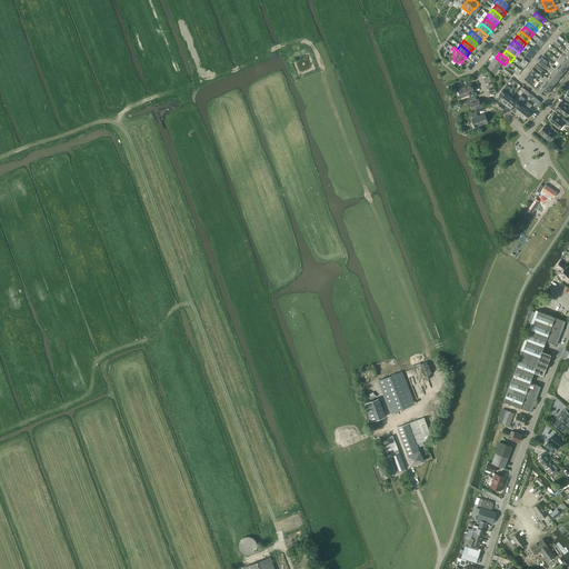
[(558,59),(568,67),(568,65),(568,59),(565,57),(562,55),(558,59)]
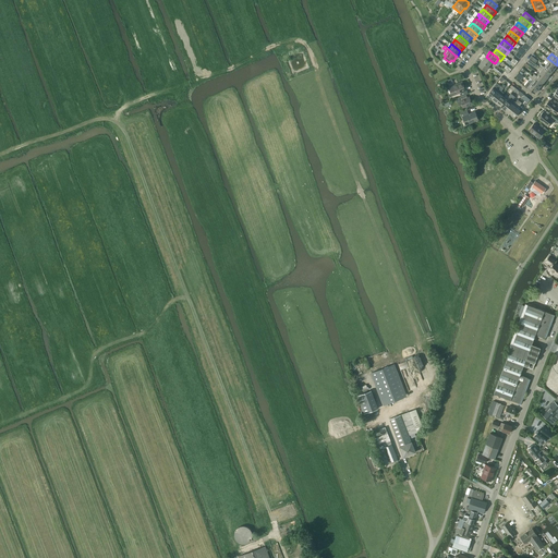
[(548,62),(546,64),(554,71),(556,68),(556,67),(557,65),(547,58),(545,56),(544,58),(548,62)]
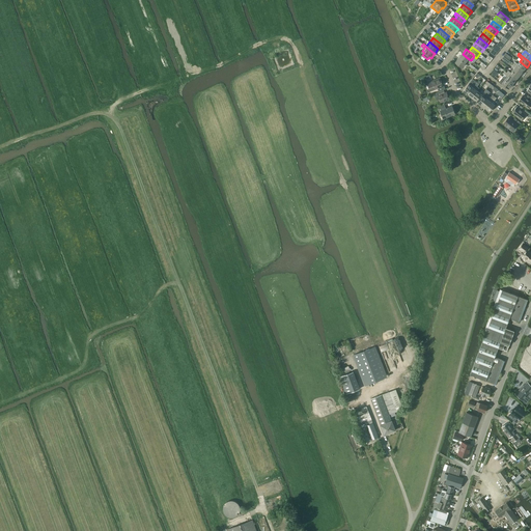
[(463,54),(459,58),(466,63),(468,60),(470,62),(471,60),(469,59),(463,54)]
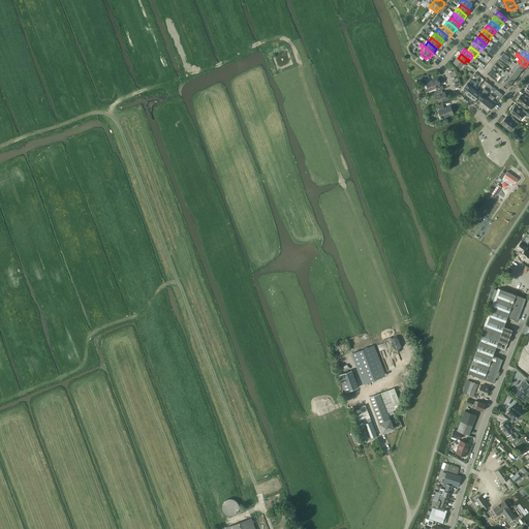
[(460,67),(464,63),(458,58),(454,62),(460,67)]
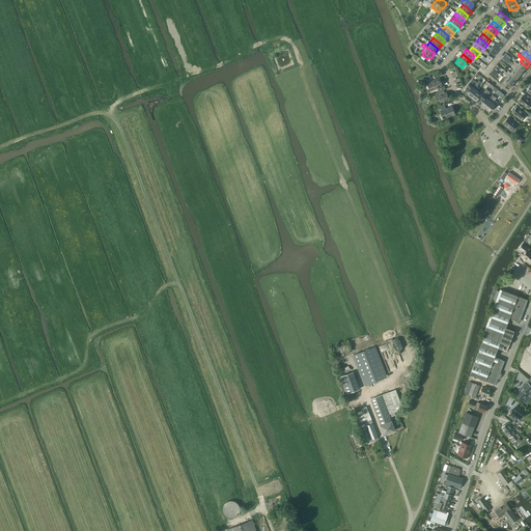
[(514,64),(523,72),(524,70),(525,70),(527,67),(520,61),(518,64),(515,62),(514,64)]
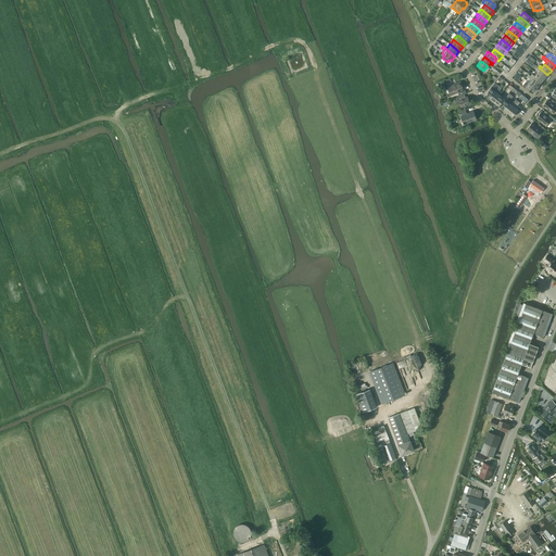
[(539,71),(538,74),(544,79),(546,77),(546,76),(547,75),(539,67),(536,68),(539,71)]
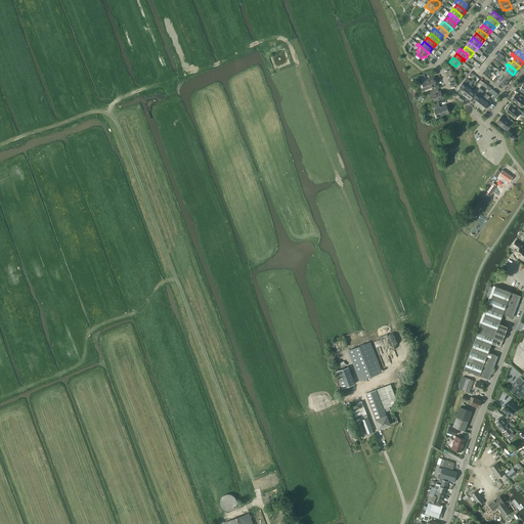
[(511,78),(513,75),(507,70),(505,72),(501,70),(500,72),(510,79),(511,78)]
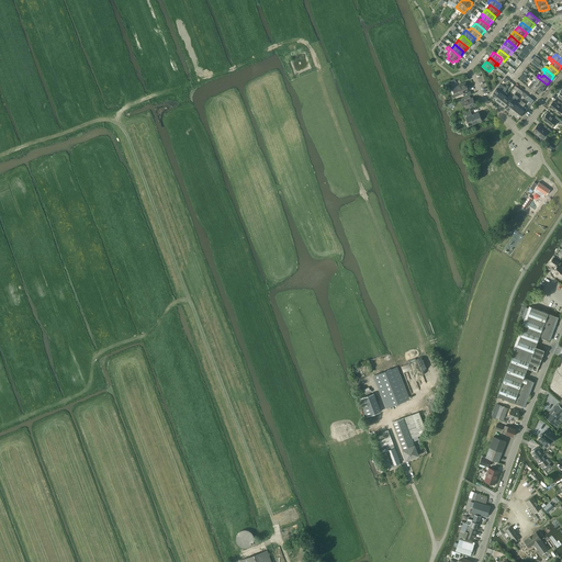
[(543,90),(546,87),(546,86),(547,85),(537,77),(536,76),(534,78),(538,81),(536,83),(543,90)]
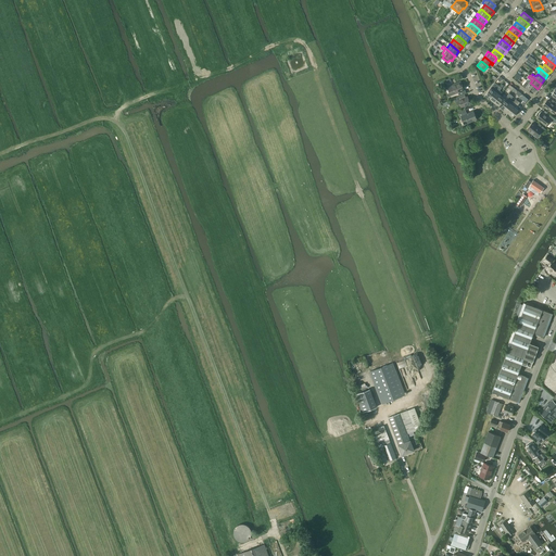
[(535,91),(538,89),(530,83),(527,80),(523,86),(533,93),(534,91),(535,91)]
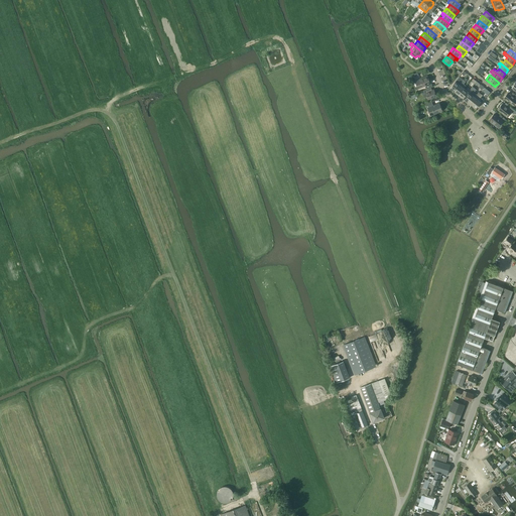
[(427,89),(431,88),(433,87),(431,83),(430,84),(427,77),(416,81),(419,89),(426,86),(427,89)]
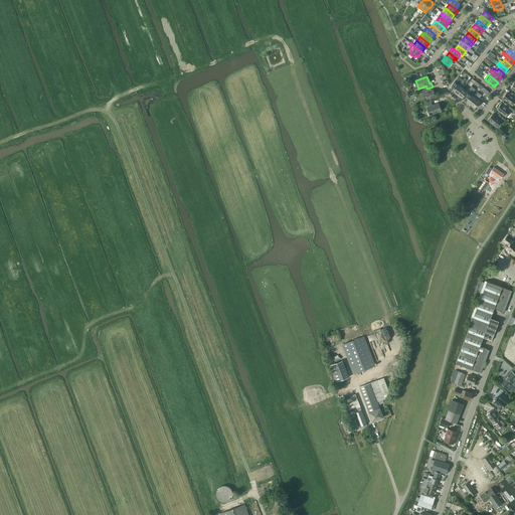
[(461,82),(455,92),(456,93),(458,95),(464,89),(461,87),(466,80),(464,78),(461,82)]
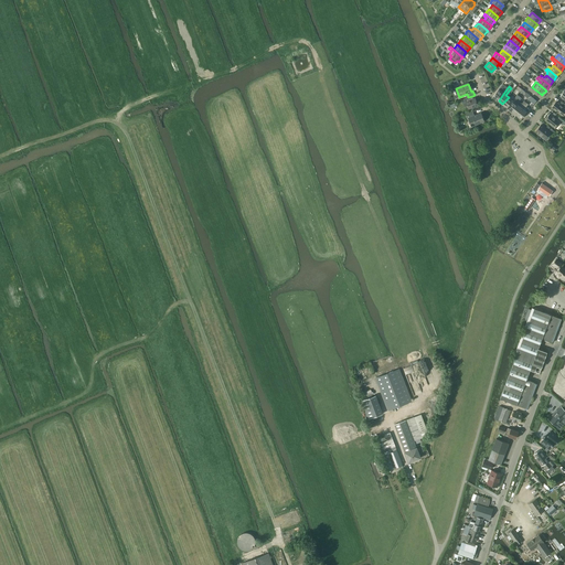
[(499,89),(493,97),(496,99),(497,99),(499,100),(505,91),(504,88),(503,89),(501,87),(499,89)]
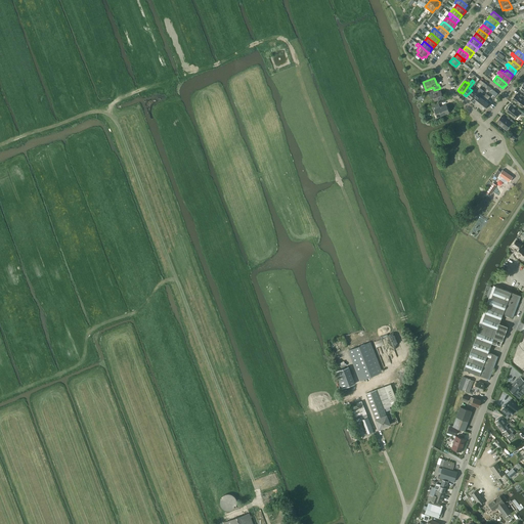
[(435,101),(444,98),(441,91),(439,91),(438,89),(434,90),(429,92),(430,95),(433,94),(435,101)]
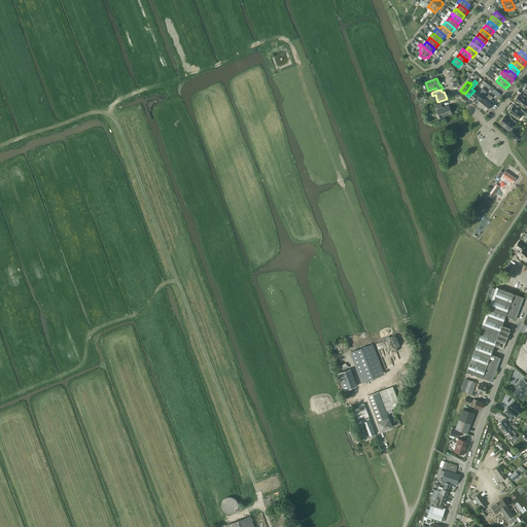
[(475,91),(468,97),(471,99),(472,99),(473,100),(481,92),(479,90),(477,92),(475,91)]
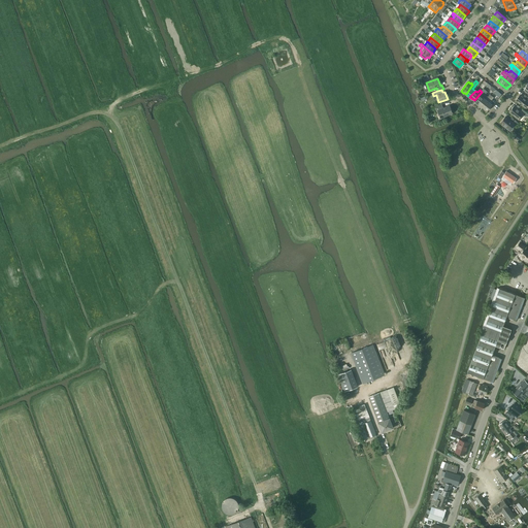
[(482,92),(474,100),(475,101),(475,102),(479,104),(486,95),(484,93),(482,92)]
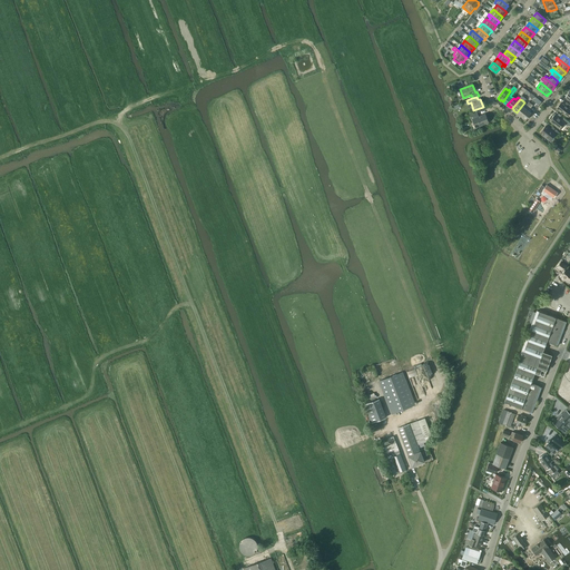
[(524,102),(517,112),(519,115),(520,115),(521,116),(531,104),(529,101),(527,105),(524,102)]
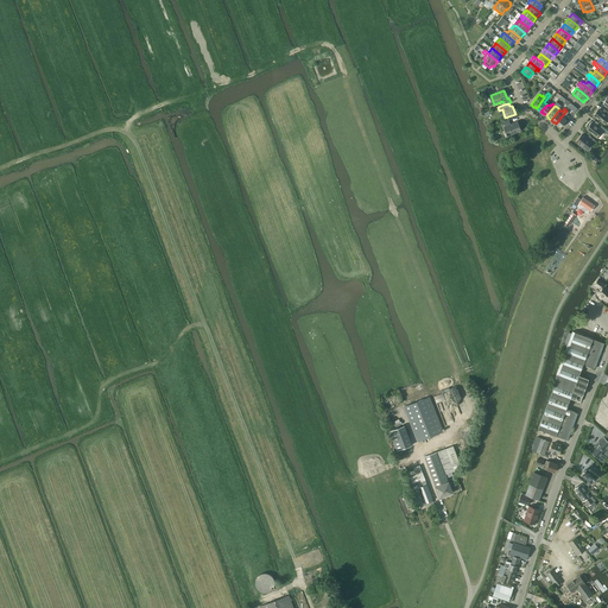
[(602,112),(599,109),(594,115),(606,124),(607,120),(607,112),(605,109),(602,112)]
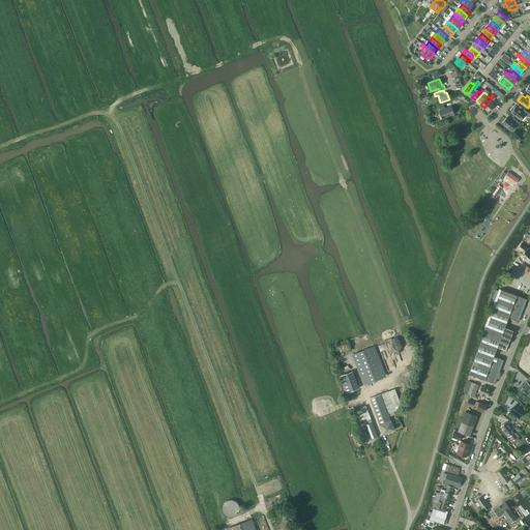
[(494,96),(484,108),(487,109),(487,110),(489,112),(495,105),(492,102),(496,97),(494,96)]
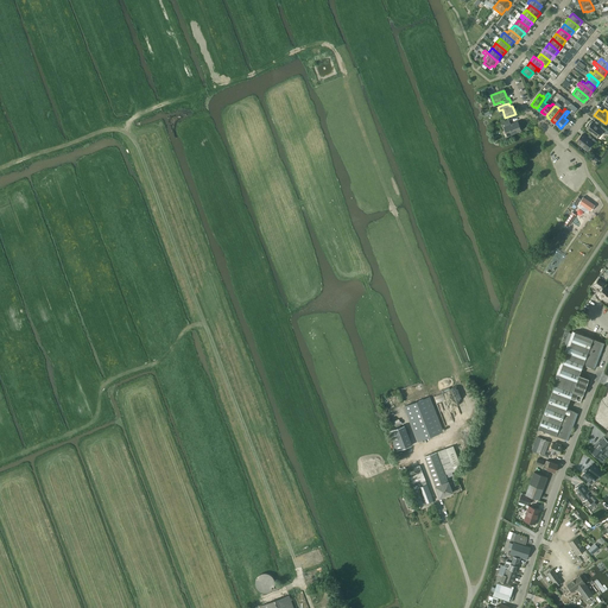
[(511,125),(510,120),(501,124),(504,127),(505,127),(508,137),(521,131),(518,121),(511,125)]
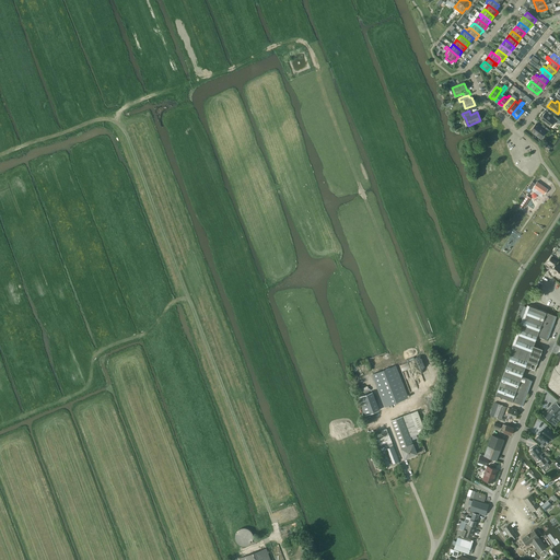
[(559,124),(559,121),(559,120),(551,114),(549,116),(546,113),(540,118),(551,127),(556,121),(559,124)]
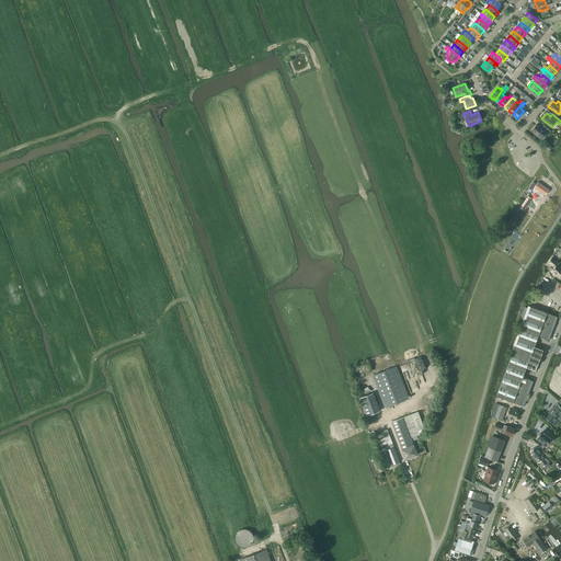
[(542,127),(538,124),(533,130),(536,133),(535,134),(538,136),(538,135),(541,138),(547,132),(549,133),(551,130),(545,125),(542,127)]
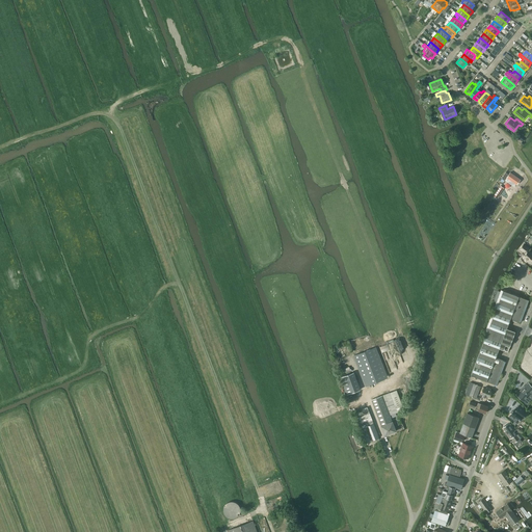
[(502,179),(501,181),(503,182),(504,180),(505,181),(507,178),(517,185),(521,180),(510,173),(508,175),(506,173),(503,178),(502,179)]
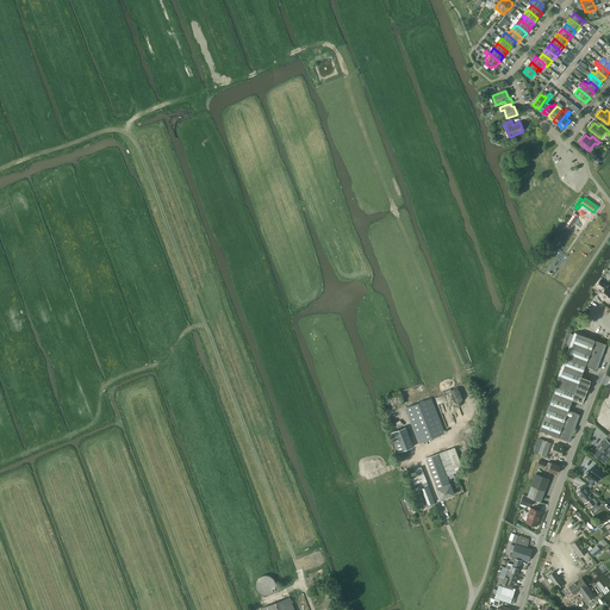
[(603,290),(607,285),(601,280),(597,286),(603,290)]
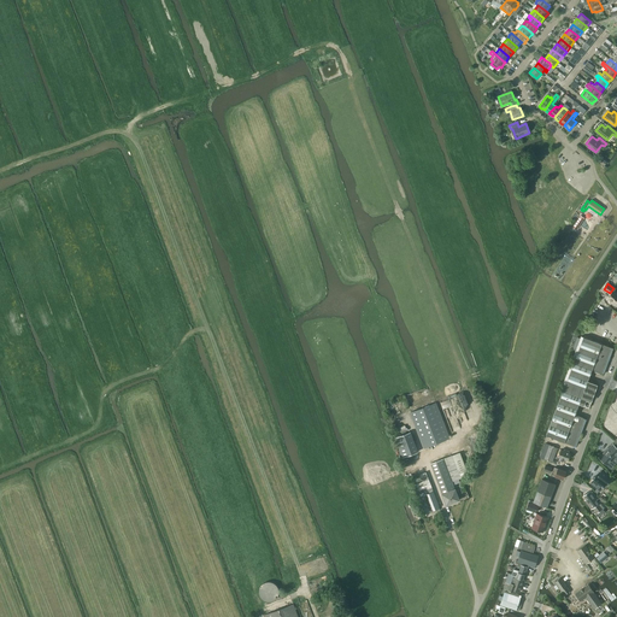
[(548,430),(546,435),(547,435),(575,446),(585,418),(575,415),(580,404),(589,407),(598,385),(588,381),(592,370),(604,375),(613,350),(613,348),(581,336),(575,334),(570,346),(571,347),(574,347),(573,350),(576,351),(564,382),(563,385),(565,386),(558,405),(548,430)]
